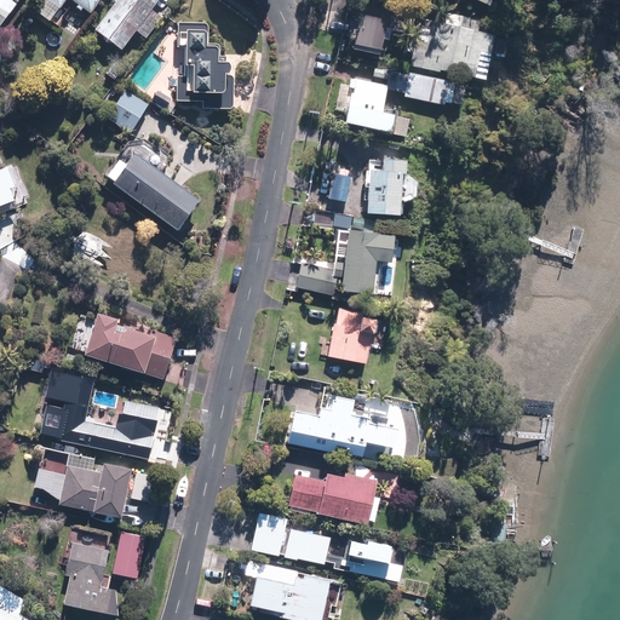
[(0,0),(0,26),(12,10),(11,9),(17,0),(0,0)]
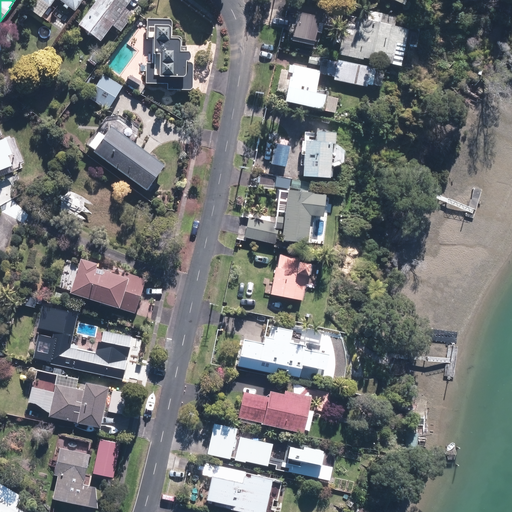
[(52,0),(59,0),(74,10),(81,0),(39,0),(48,7),(52,0)]
